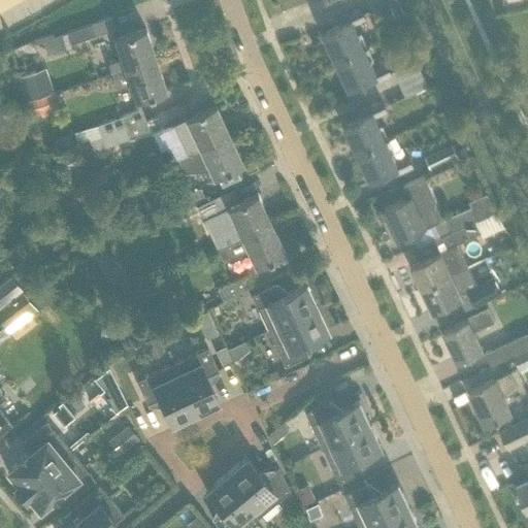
[(368,0),(372,9),(395,1),(395,0),(368,0)]
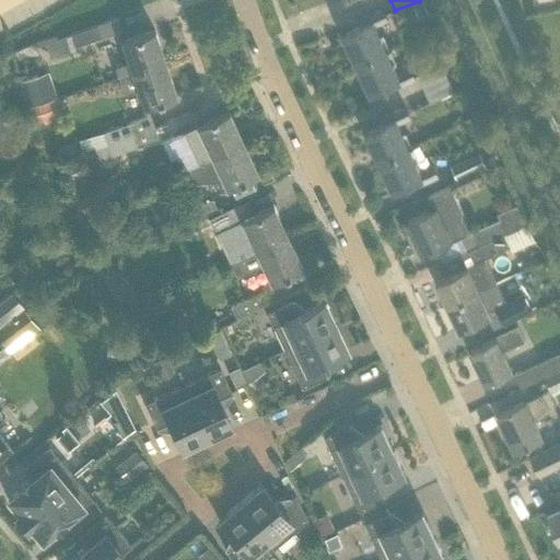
[(343,34),(357,63),(385,50),(374,27),(389,20),(384,9),(360,21),(362,25),(343,34)]
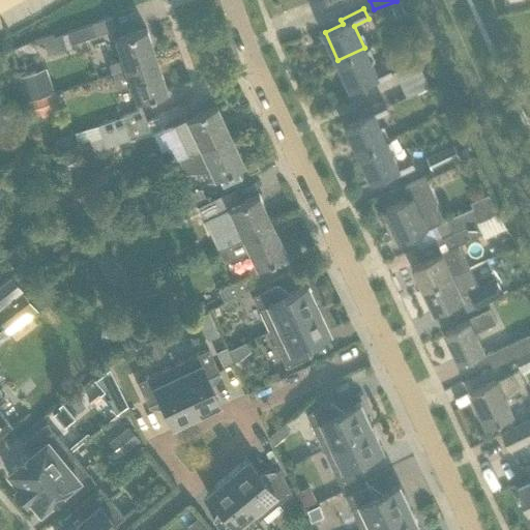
[(112,17),(91,24),(96,36),(116,29),(112,17)]
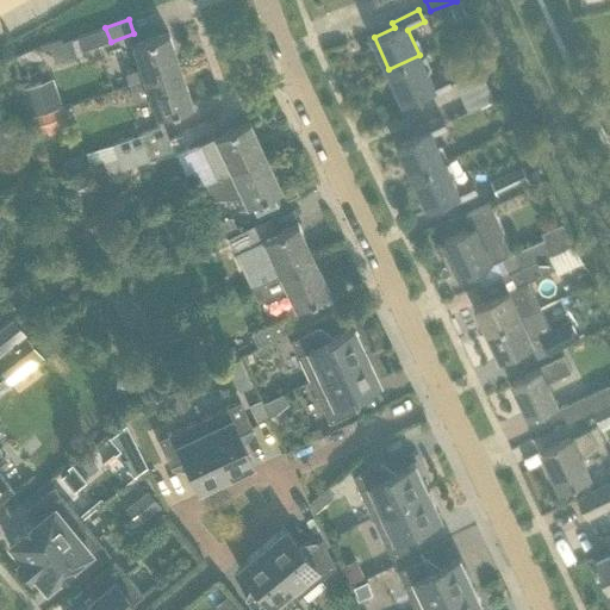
[(81,51),(111,42),(105,27),(49,47),(55,64),(82,55),(81,51)]
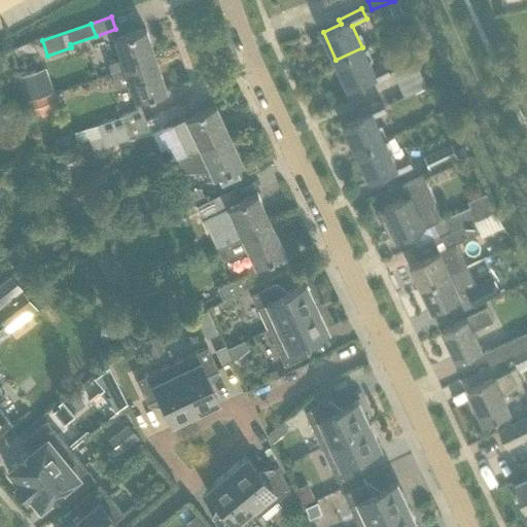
[(108,65),(111,74),(151,61),(147,46),(150,44),(145,28),(113,38),(121,61),(108,65)]
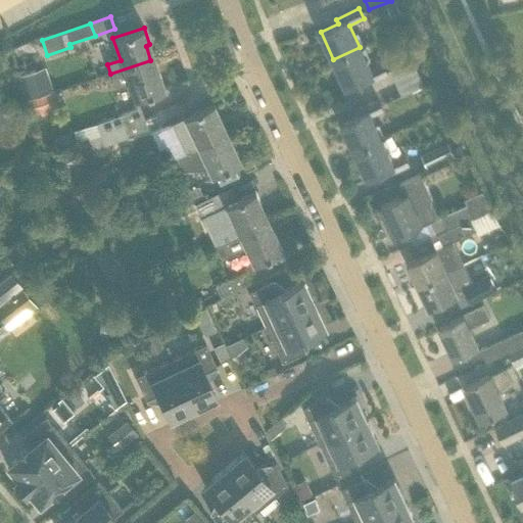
[(333,59),(346,87),(365,79),(367,85),(389,74),(384,62),(370,69),(360,47),(333,59)]
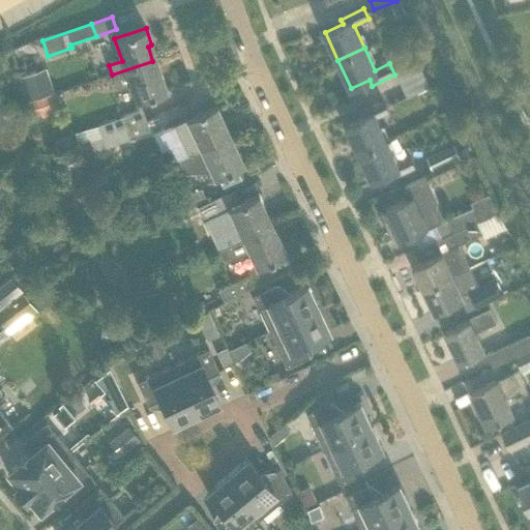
[(135,100),(167,89),(162,75),(157,76),(152,61),(112,75),(117,89),(129,85),(135,100)]
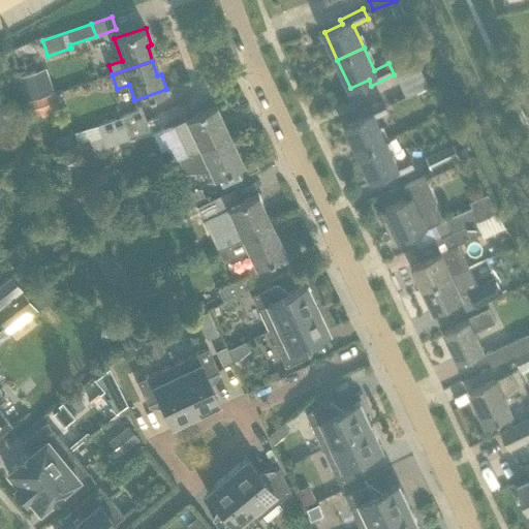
[(408,95),(429,86),(417,61),(397,70),(408,95)]
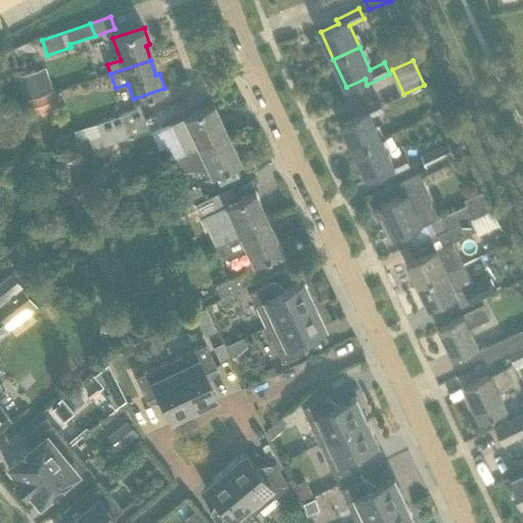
[(62,108),(56,92),(27,101),(33,119),(62,108)]
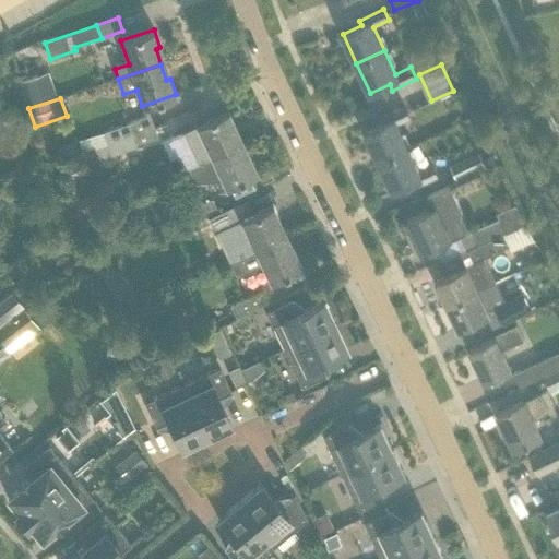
[(365,131),(379,161),(407,149),(396,125),(411,118),(405,107),(381,118),(383,122),(365,131)]
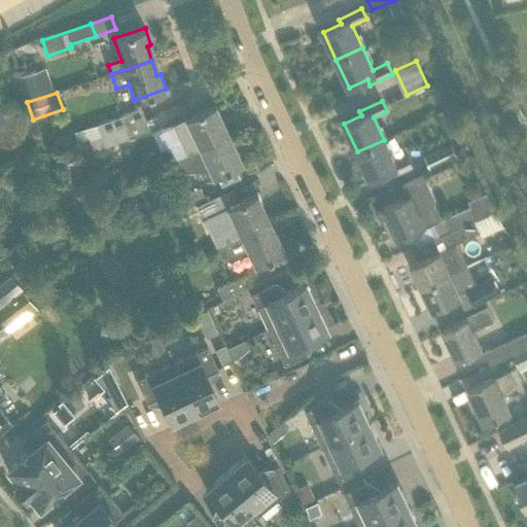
[(172,125),(186,152),(198,147),(225,136),(218,123),(222,120),(215,104),(184,118),(172,125)]
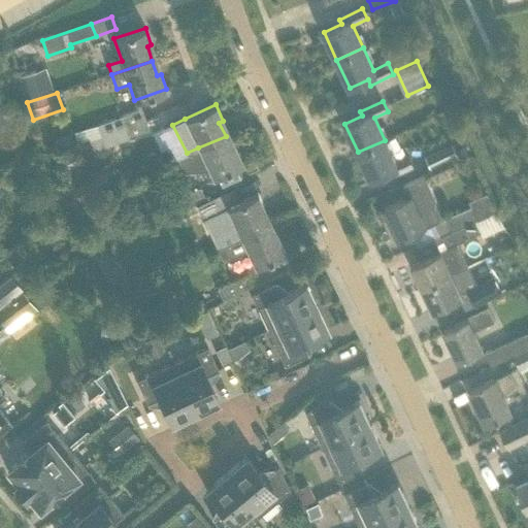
[(123,116),(98,124),(101,134),(126,126),(123,116)]
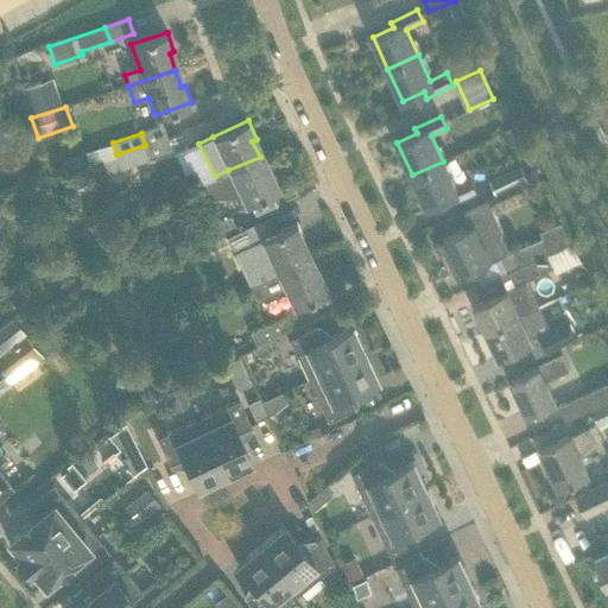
[(116,154),(121,168),(150,158),(145,145),(116,154)]
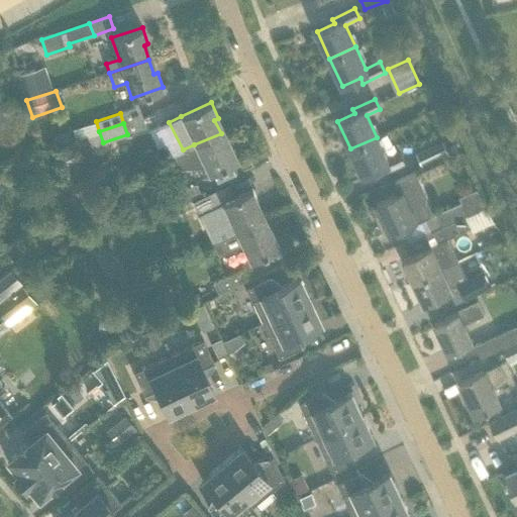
[(69,131),(54,136),(58,146),(73,141),(69,131)]
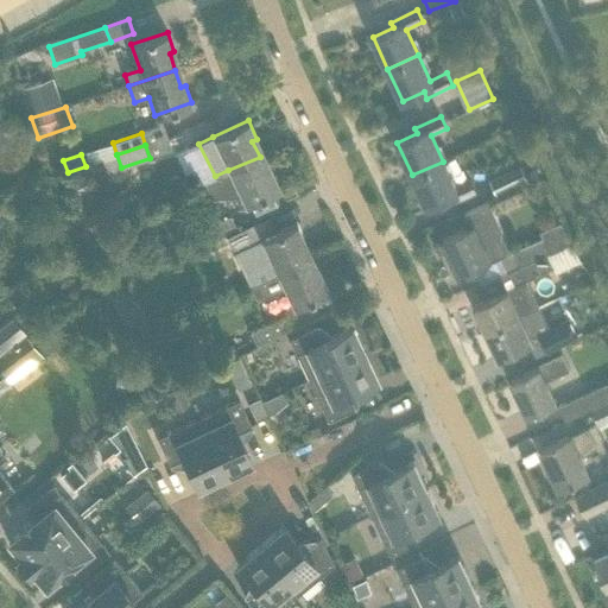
[(242,206),(279,188),(272,171),(267,173),(260,157),(228,170),(215,176),(198,184),(206,198),(238,197),(242,206)]
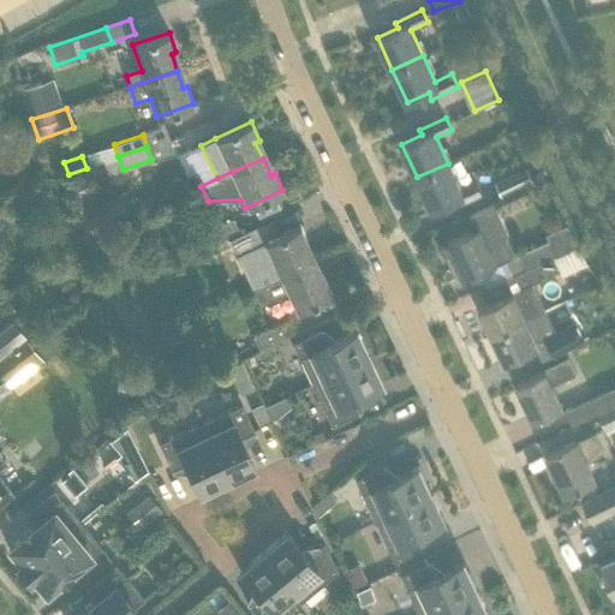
[(417,177),(433,209),(453,199),(457,207),(482,195),(476,181),(460,189),(448,163),(417,177)]
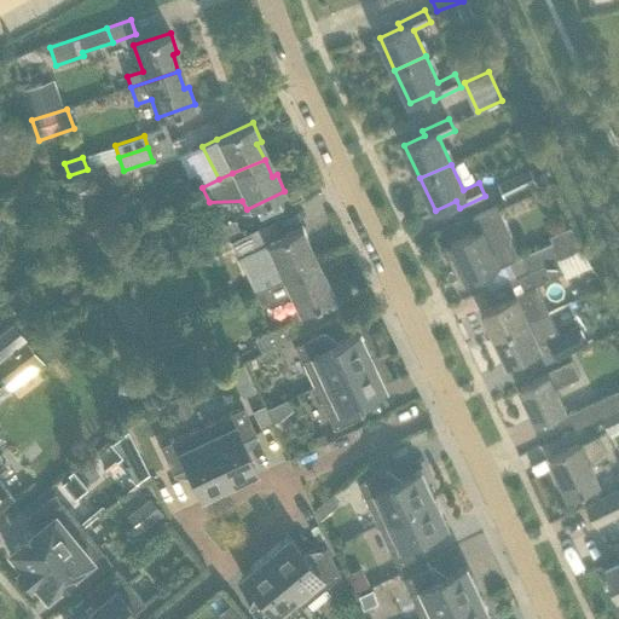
[(530,169),(498,183),(507,201),(538,186),(530,169)]
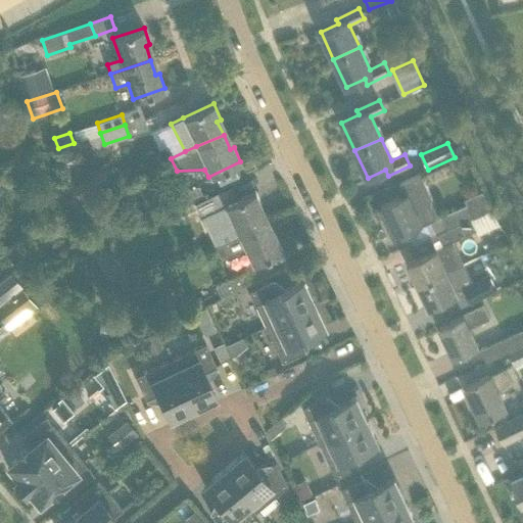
[(460,145),(452,149),(456,156),(463,153),(460,145)]
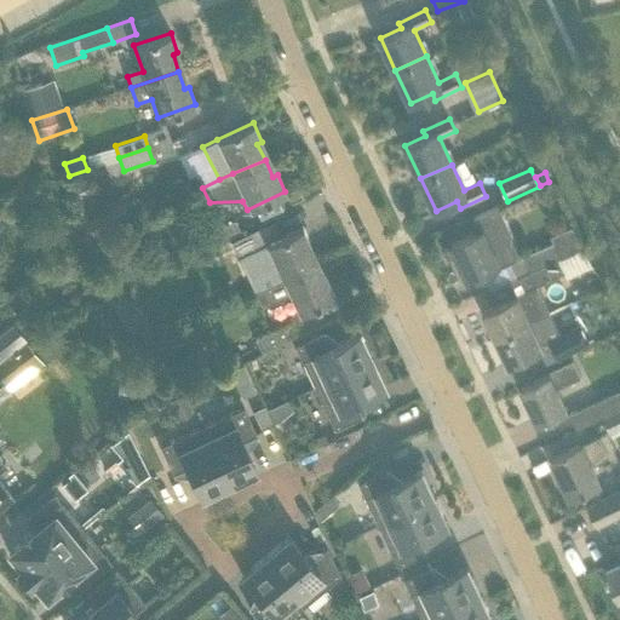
[(481,273),(489,290),(530,270),(560,257),(580,247),(572,228),(552,236),(555,241),(527,253),(528,254),(518,259),(507,236),(512,235),(499,206),(477,216),(483,230),(452,245),(468,279),(481,273)]
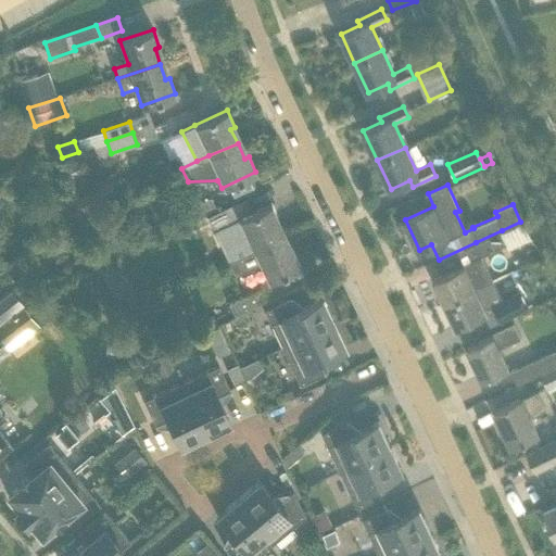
[(185,225),(215,210),(211,200),(180,214),(185,225)]
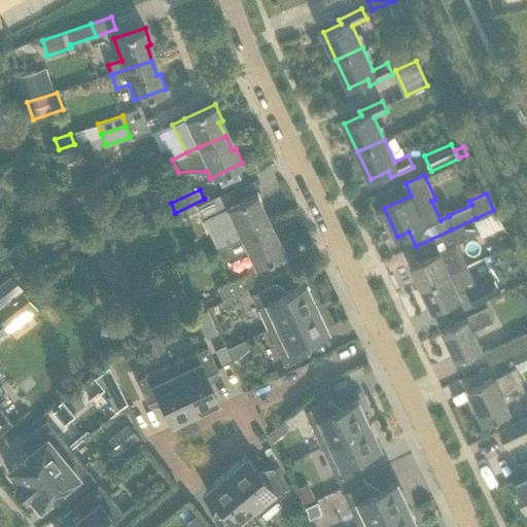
[(240,203),(204,219),(217,248),(241,237),(241,236),(267,224),(260,211),(264,209),(257,195),(240,203)]
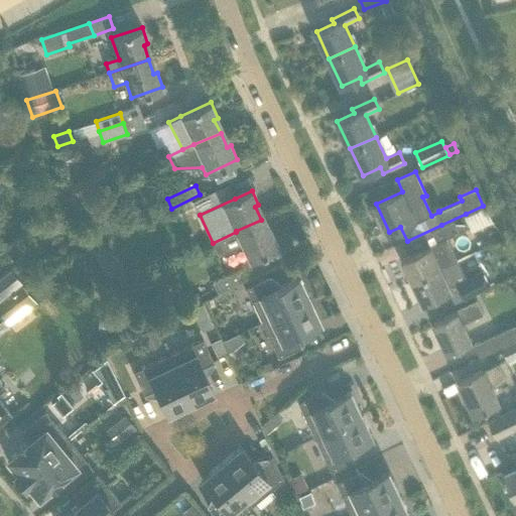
[(412,254),(402,258),(412,281),(439,269),(449,264),(458,261),(446,238),(471,226),(466,214),(441,225),(407,241),(412,254)]
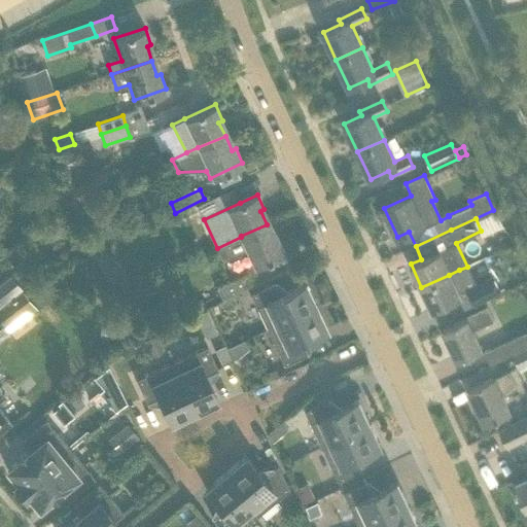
[(241,237),(217,248),(221,256),(229,258),(248,250),(255,265),(284,251),(277,237),(273,238),(267,224),(241,236),(241,237)]
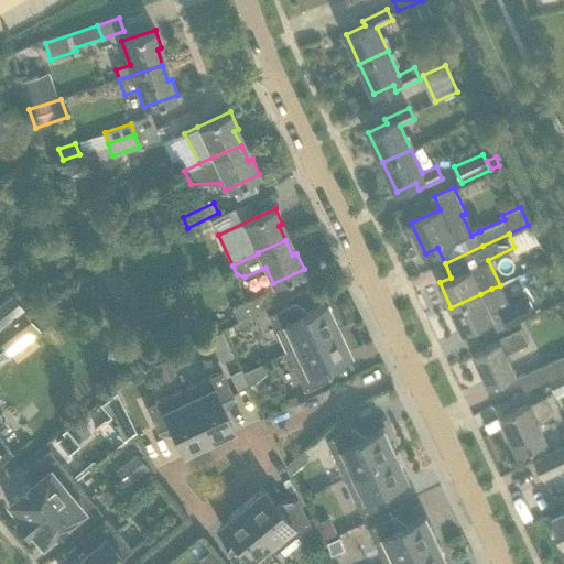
[(480,294),(451,307),(463,332),(496,316),(495,312),(502,308),(510,325),(532,314),(523,294),(508,302),(500,285),(491,289),(480,294)]
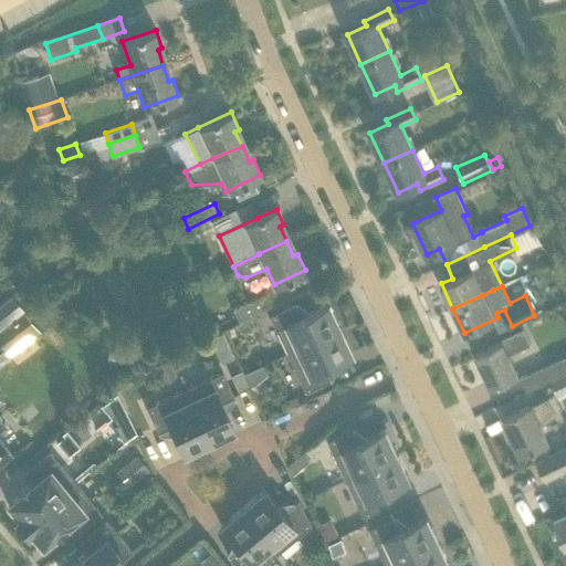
[(0,329),(23,311),(11,295),(0,304),(0,329)]
